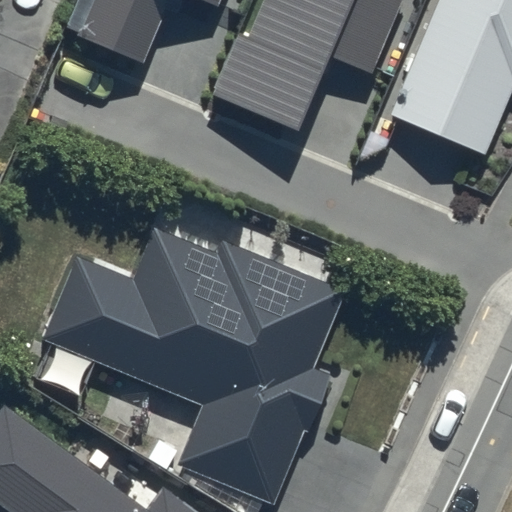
[(91,0),(75,39),(144,67),(172,0),(200,0),(219,8),(222,0),(91,0)]
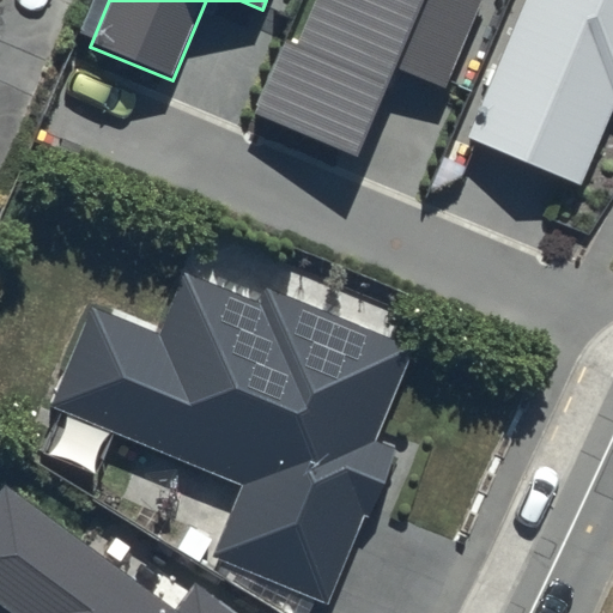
[(314,0),(296,43),(285,40),(255,113),(358,156),(394,67),(445,89),(483,0),(314,0)]
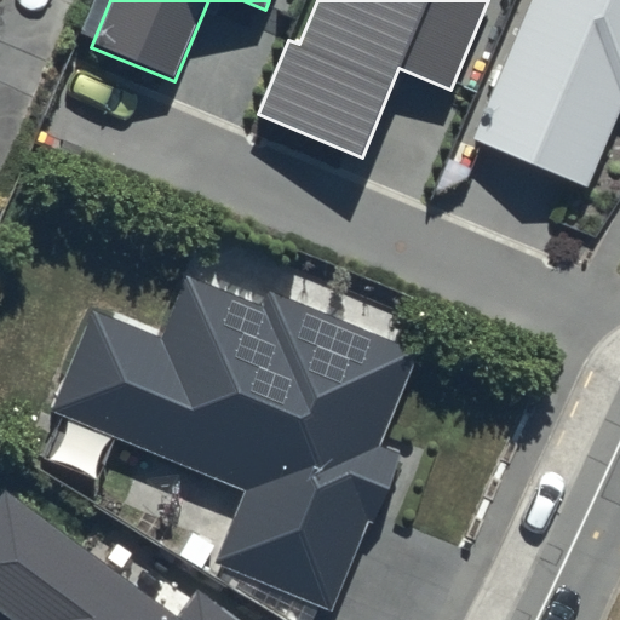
[(619,0),(530,0),(472,142),(586,188),(619,107),(619,0)]
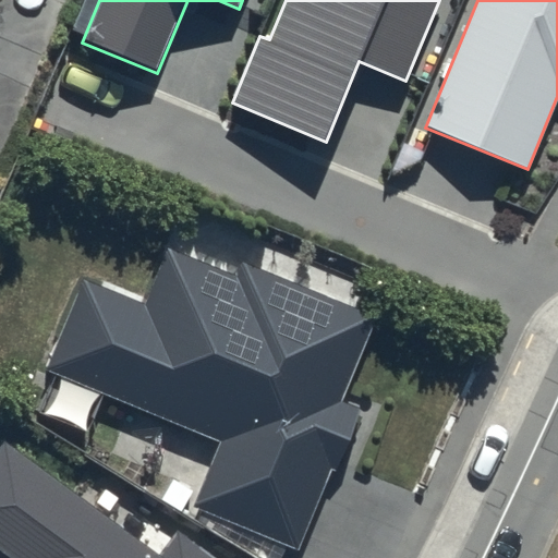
[(79,278),(40,373),(215,444),(187,510),(293,554),(352,409),(338,403),(373,317),(238,263),(232,279),(161,251),(140,303),(79,278)]
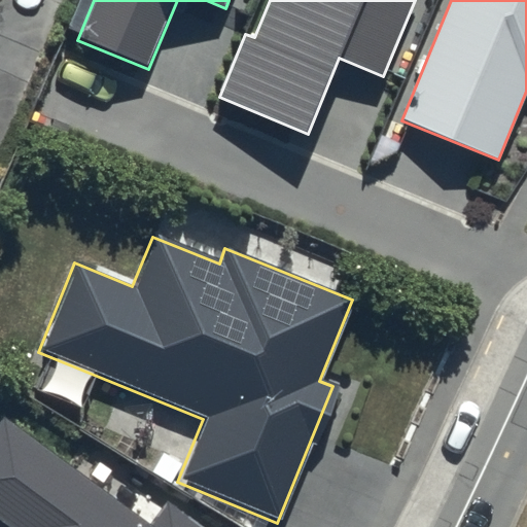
[(189,526),(164,506),(147,526),(143,526),(0,417),(0,416),(0,525),(2,526),(189,526)]
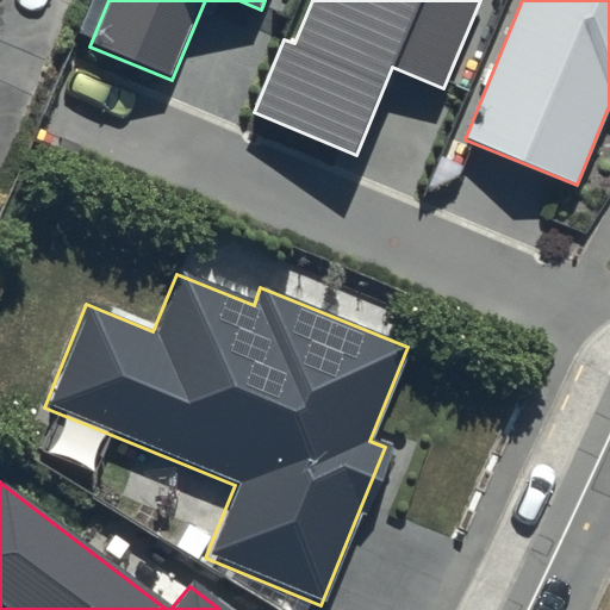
All buildings are outlined.
